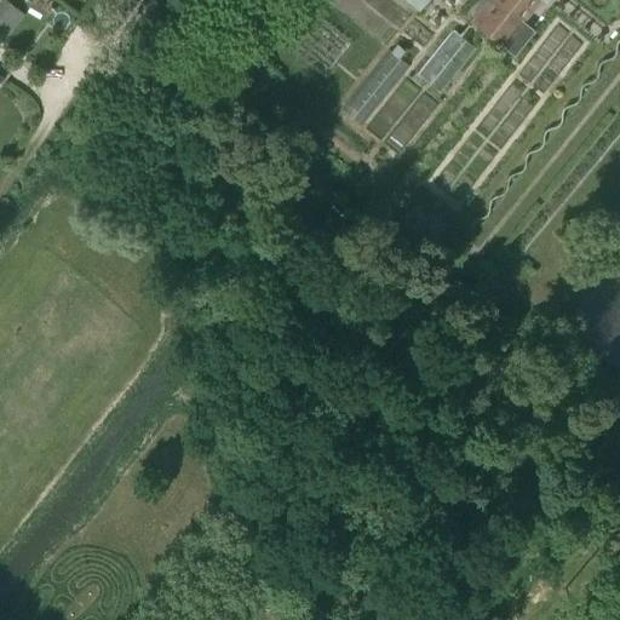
[(26,15),(7,0),(0,0),(0,29),(7,35),(26,15)]
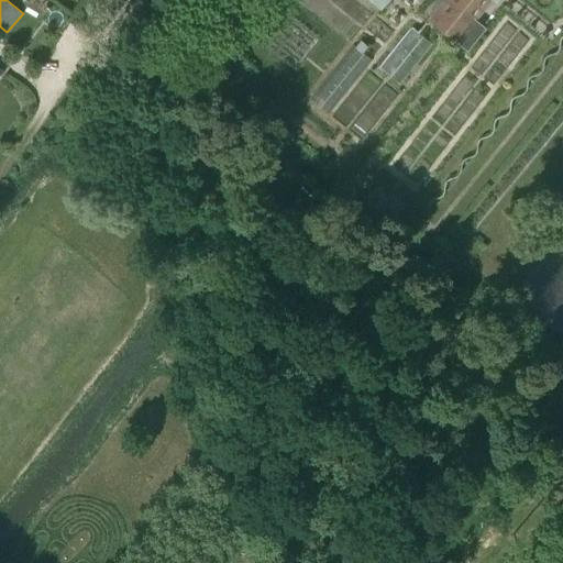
[(366,0),(382,10),(387,0),(366,0)]
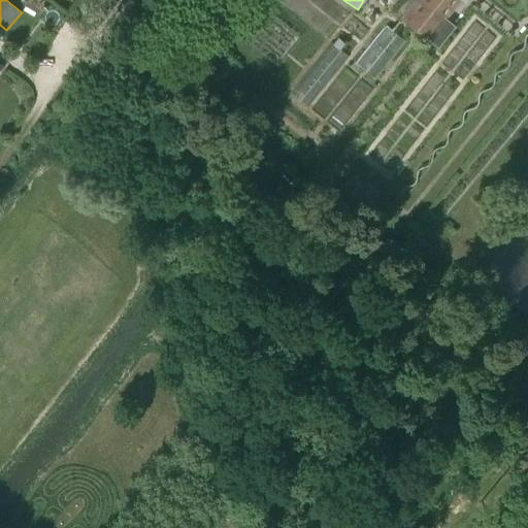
[(417,0),(402,18),(429,38),(459,0),(463,0),(464,0),(417,0)]
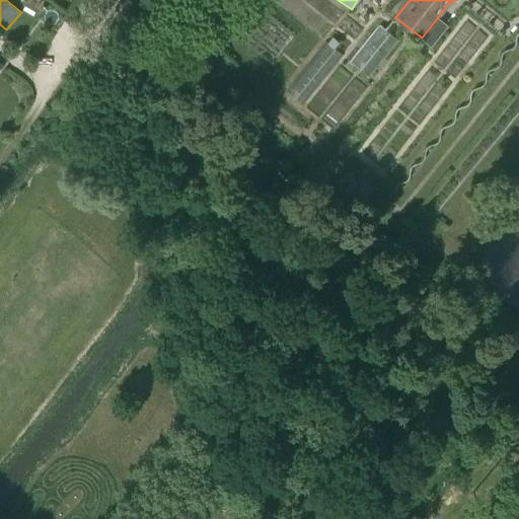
[(368,78),(398,41),(379,25),(349,63),(368,78)]
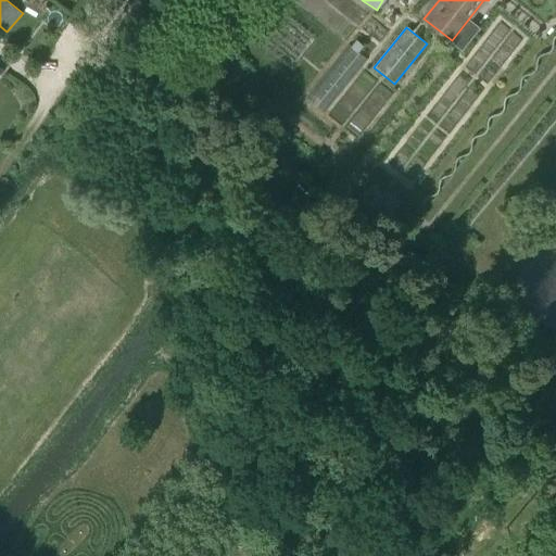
[(319,108),(366,57),(350,42),(304,95),(319,108)]
